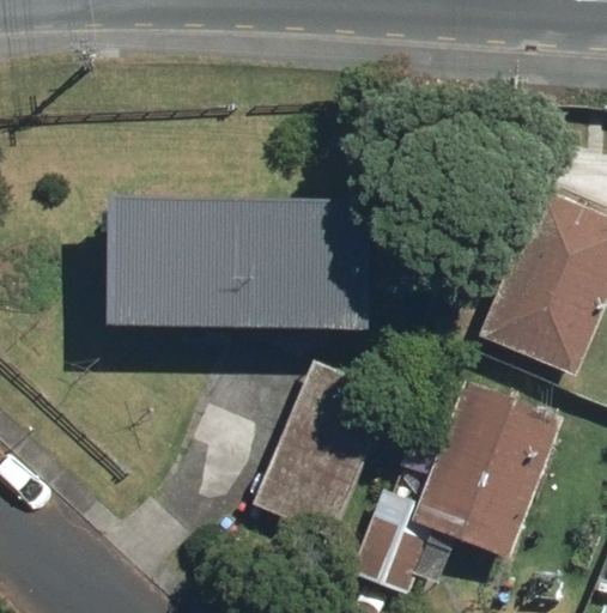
[(606,292),(606,210),(539,182),(478,331),(575,370),(606,292)]
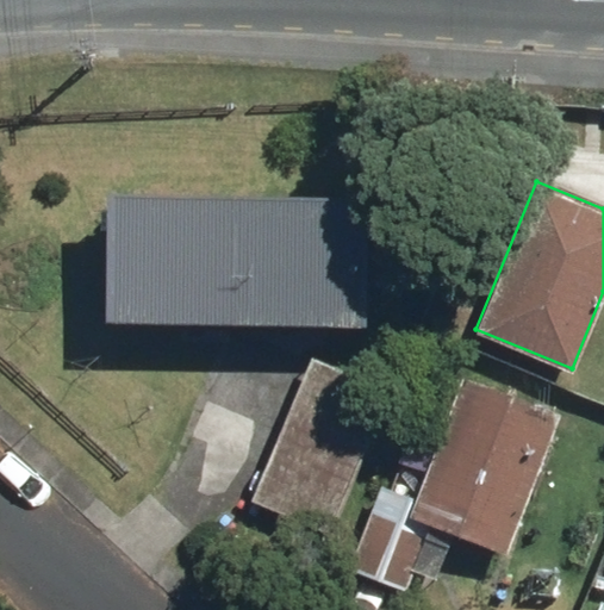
[(365,199),(98,197),(97,324),(363,327),(365,199)]
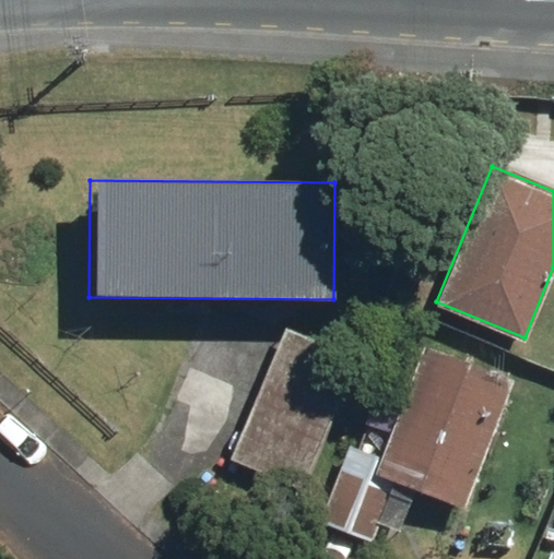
[(362,359),(286,326),(228,458),(304,491),(362,359)]
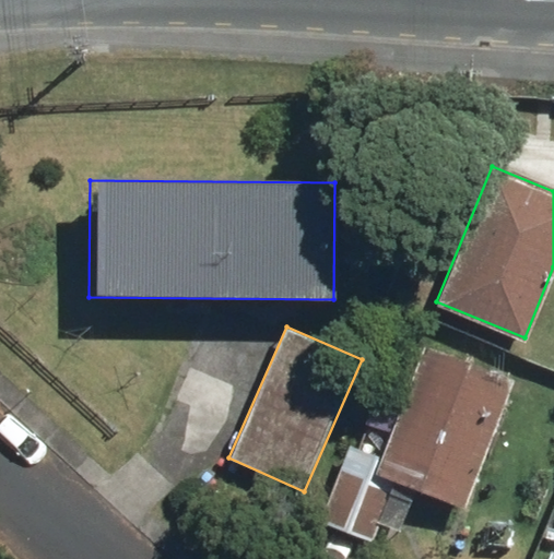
[(511,376),(423,344),(382,455),(351,443),(321,526),(372,545),(395,480),(464,506),(511,376)]
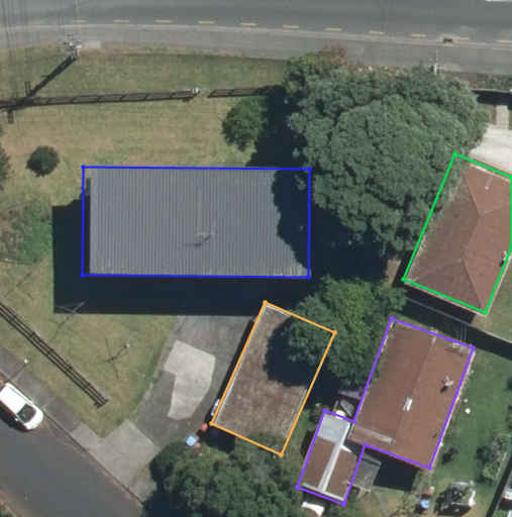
[(511,516),(511,510),(506,508),(502,516),(511,516)]
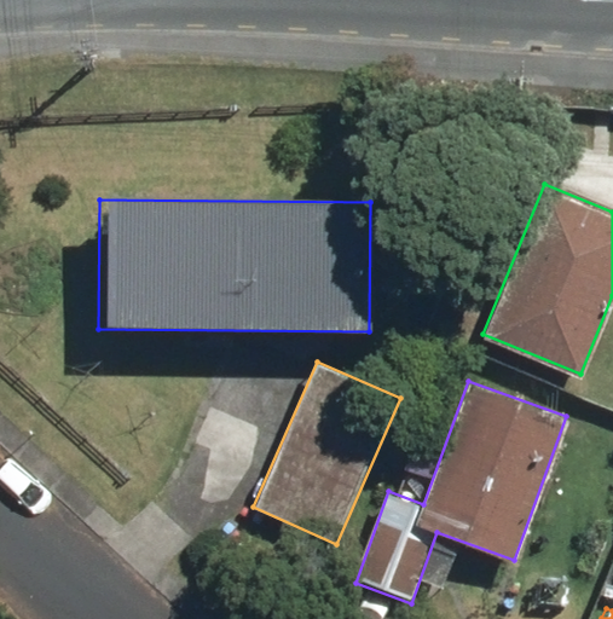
All buildings are outlined.
